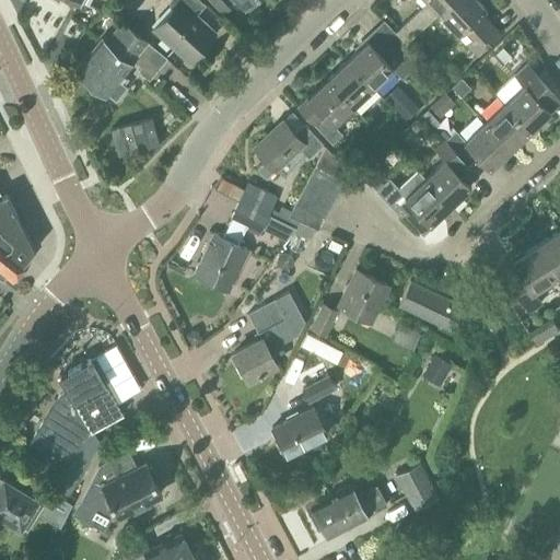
[(154,31),(189,62),(217,32),(197,15),(206,6),(199,0),(173,0),(177,3),(154,31)]
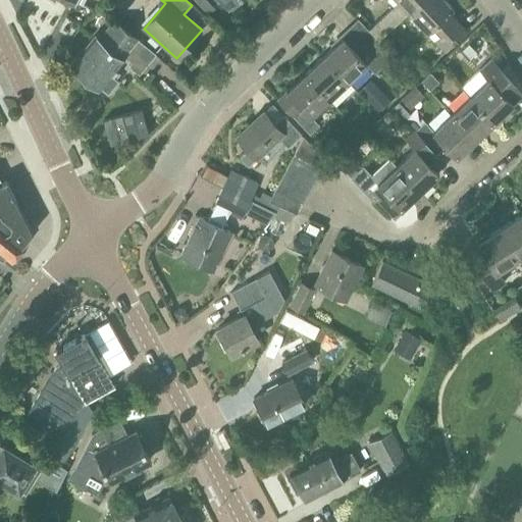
[(196,0),(208,12),(220,0),(223,0),(228,5),(233,0),(196,0)]
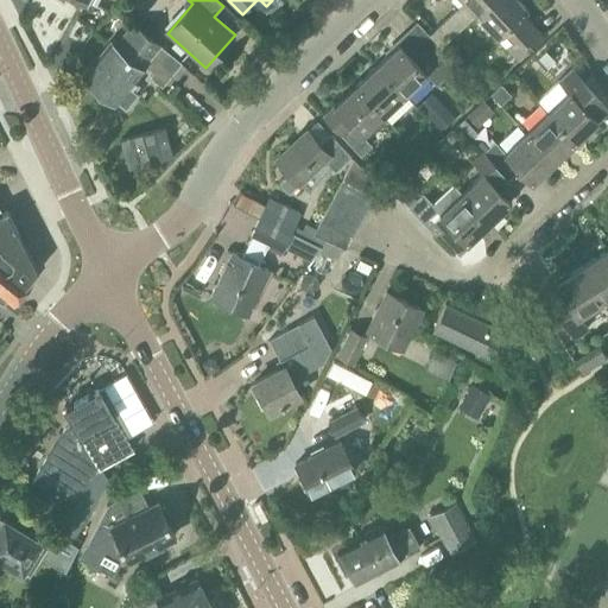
[(457,67),(441,48),(475,14),(491,0),(461,0),(466,5),(457,12),(456,11),(429,36),(432,40),(423,50),(447,76),(457,67)]
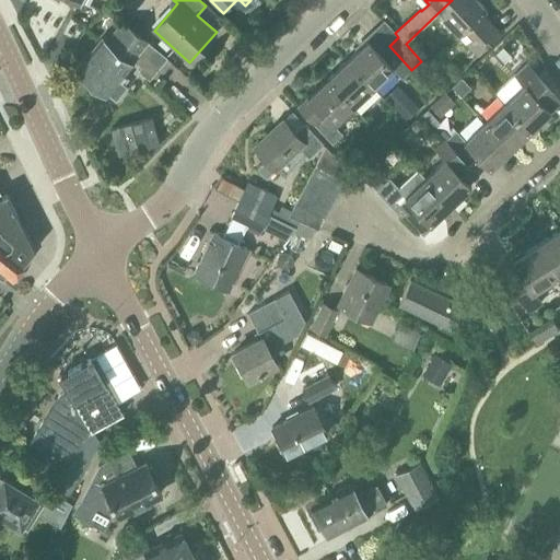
[(477,55),(500,33),(481,12),(486,8),(478,0),(452,0),(438,13),(477,55)]
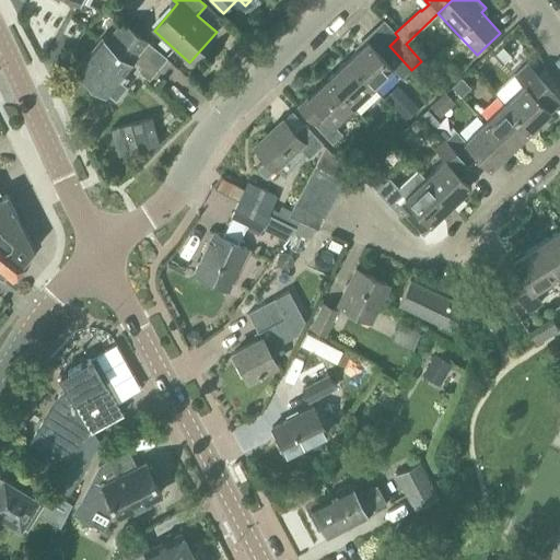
[(103,42),(77,74),(91,86),(93,83),(106,94),(107,93),(117,101),(128,88),(121,82),(126,78),(121,73),(133,59),(142,67),(139,71),(150,79),(166,58),(148,44),(149,42),(124,21),(105,44),(103,42)]
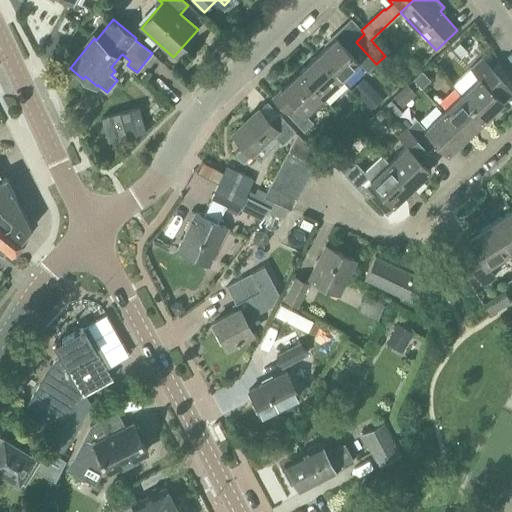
[(317,55),(342,81),(360,64),(367,72),(376,64),(356,42),(355,42),(345,30),(336,38),(335,38),(317,55)]
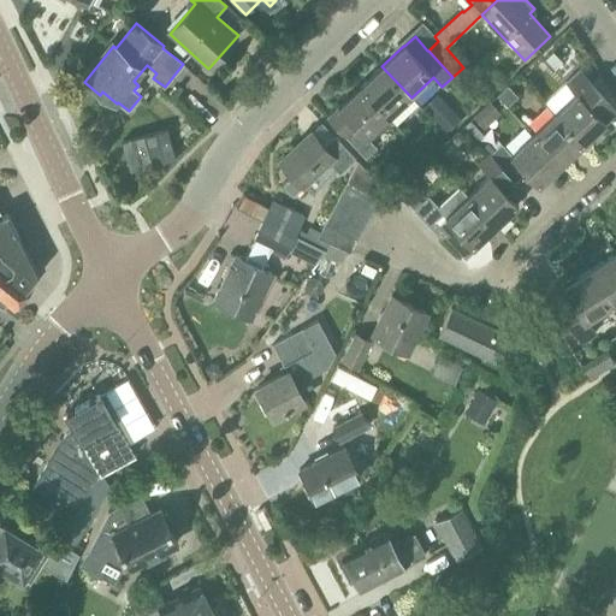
[(552,51),(545,58),(555,69),(563,60),(552,51)]
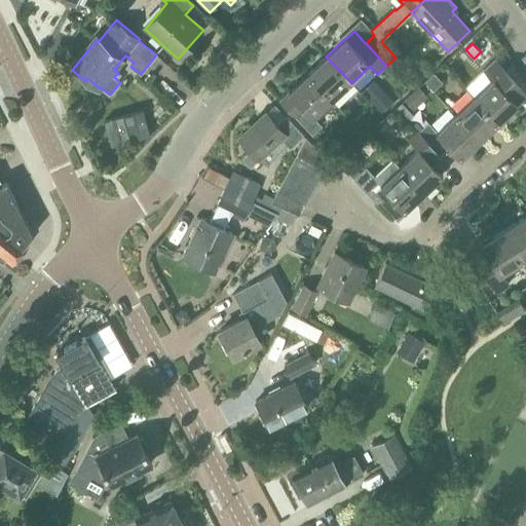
[(351,83),(326,57),(306,74),(332,101),(351,83)]
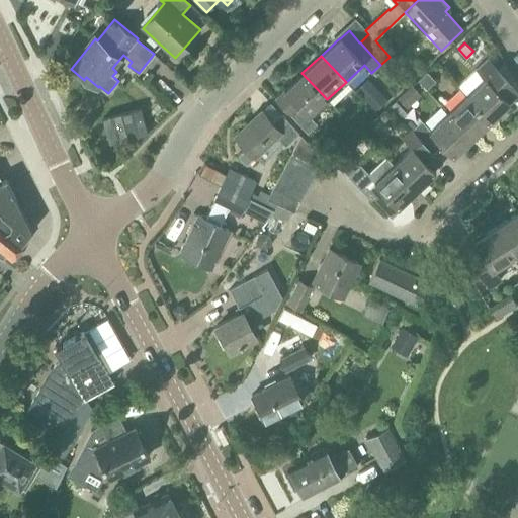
[(476,70),(484,78),(465,94),(490,120),(517,95),(486,61),(476,70)]
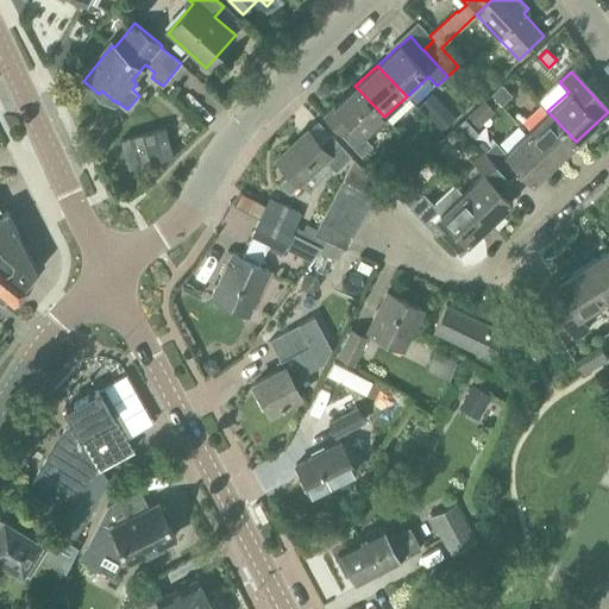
[(502,106),(513,95),(502,85),(491,94),(502,106)]
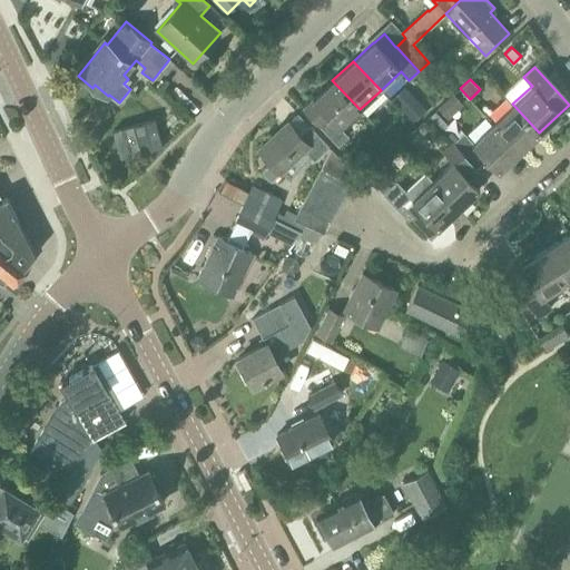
[(337,146),(347,137),(340,128),(360,109),(332,80),(302,108),(337,146)]
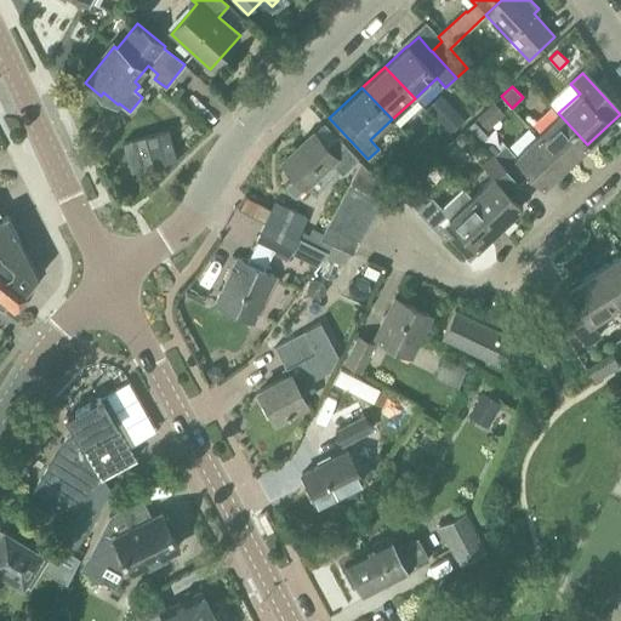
[(437,119),(450,134),(465,120),(453,106),(437,119)]
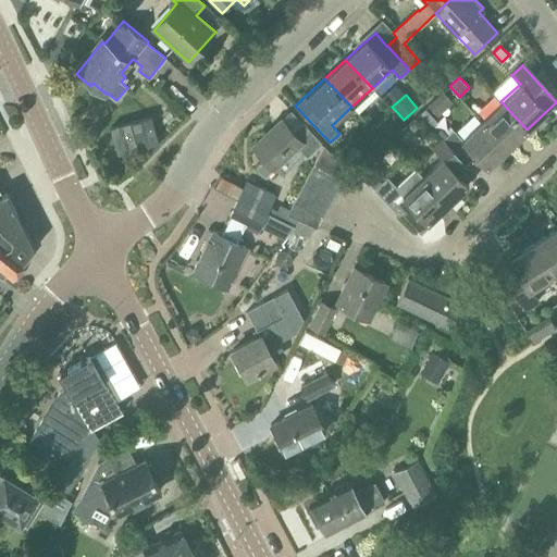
[(527,130),(500,101),(481,120),(507,149),(527,130)]
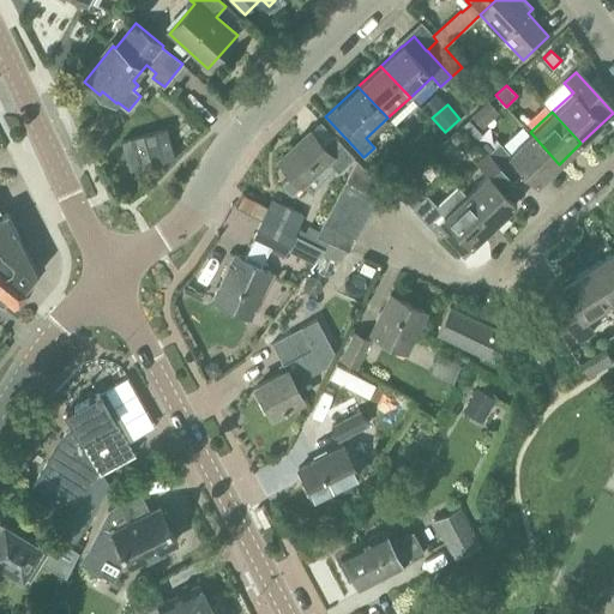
[(309,131),(278,161),(292,175),(282,184),(293,194),(301,185),(327,161),(338,172),(354,157),(333,136),(324,146),(309,131)]
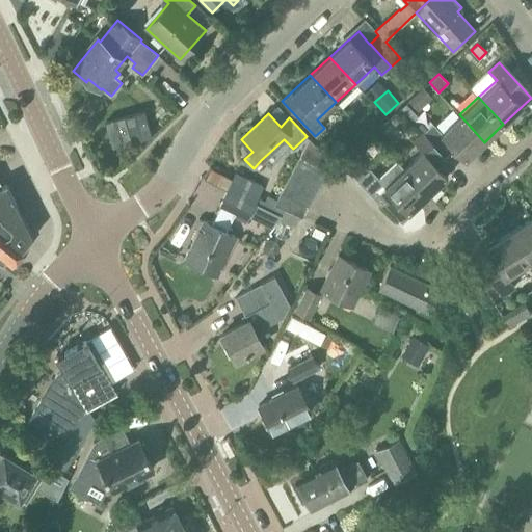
[(423,133),(445,156),(453,148),(466,160),(484,142),(459,114),(441,133),(432,124),(423,133)]
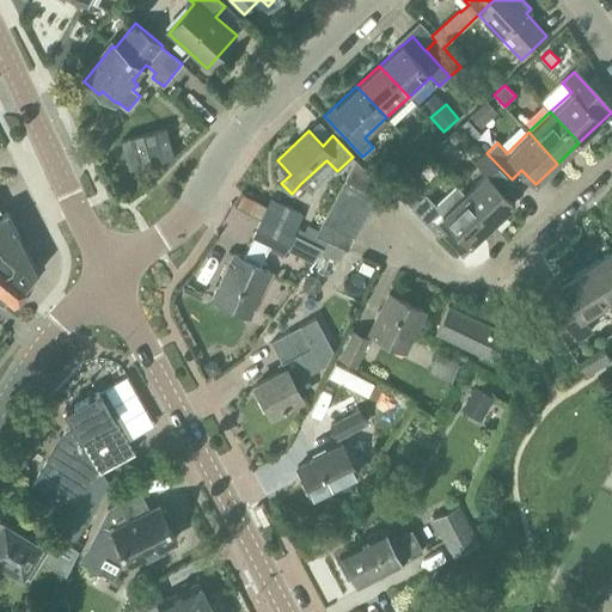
[(430,144),(421,133),(411,142),(421,153),(430,144)]
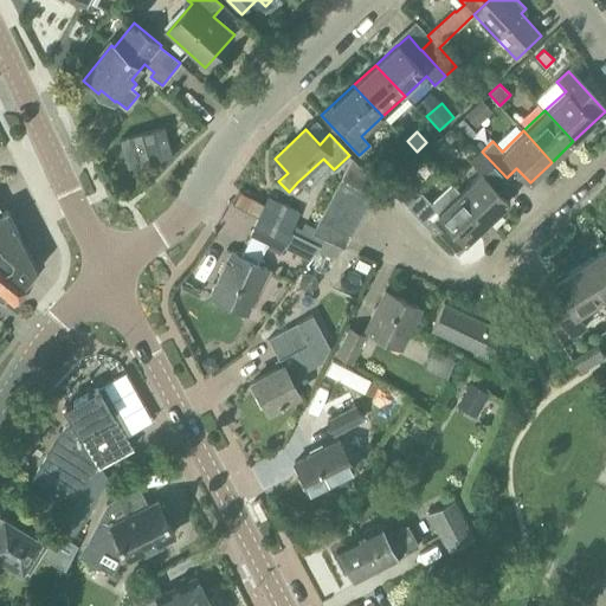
[(507,178),(482,152),(471,161),(481,171),(458,191),(488,223),(510,201),(496,187),(507,178)]
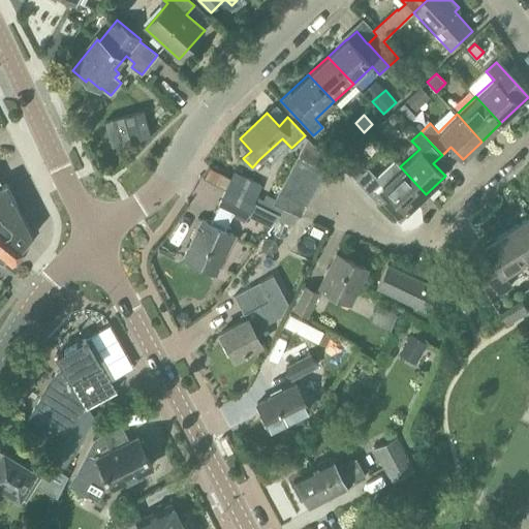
[(330,162),(308,138),(297,159),(323,174),(330,162)]
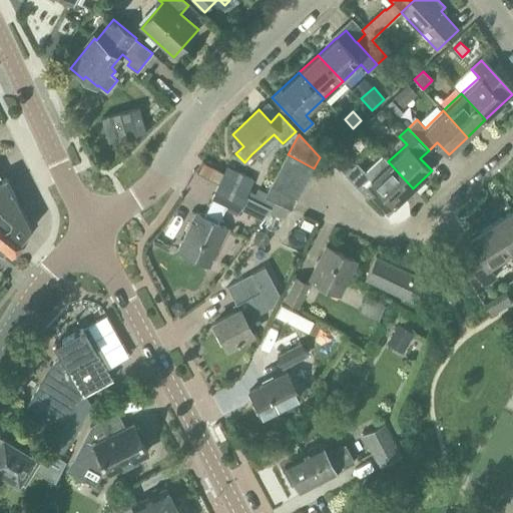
[(338,148),(329,156),(336,165),(341,160),(341,151),(338,148)]
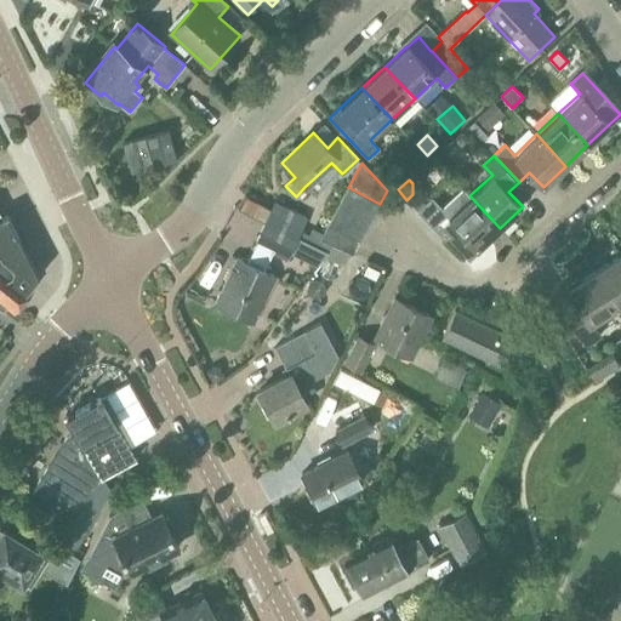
[(374,216),(380,204),(348,187),(341,199),(374,216)]
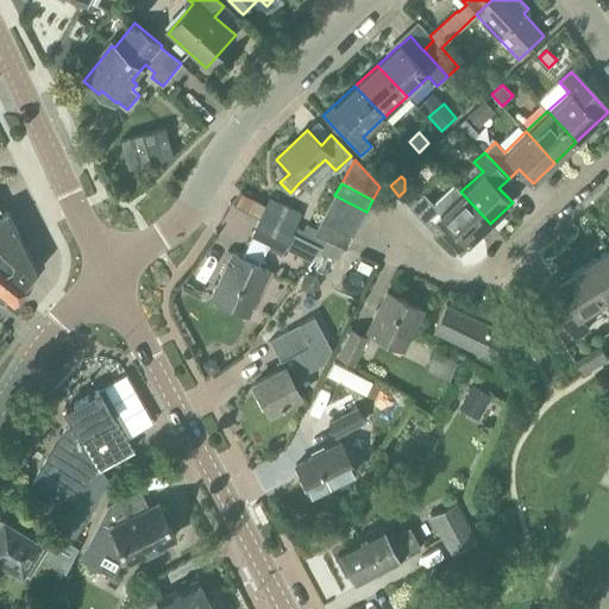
[(433,232),(435,230),(458,253),(490,224),(460,192),(454,186),(434,205),(421,190),(407,203),(433,232)]
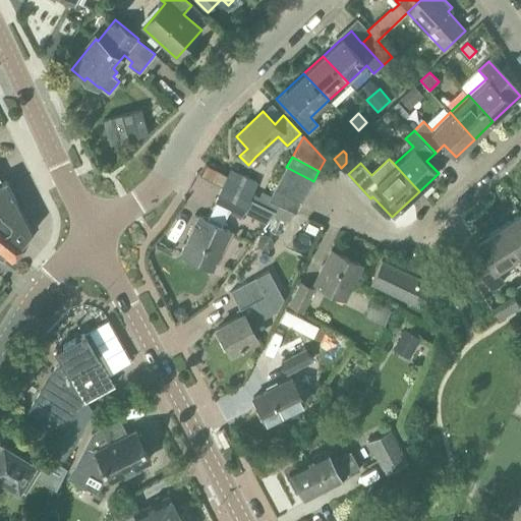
[(222,187),(248,199),(256,182),(230,170),(227,176),(205,166),(199,176),(223,186),(222,187)]
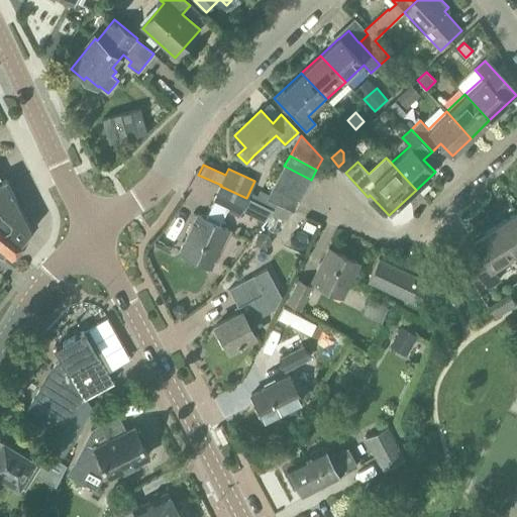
[(305,190),(311,180),(284,166),(279,177),(305,190)]
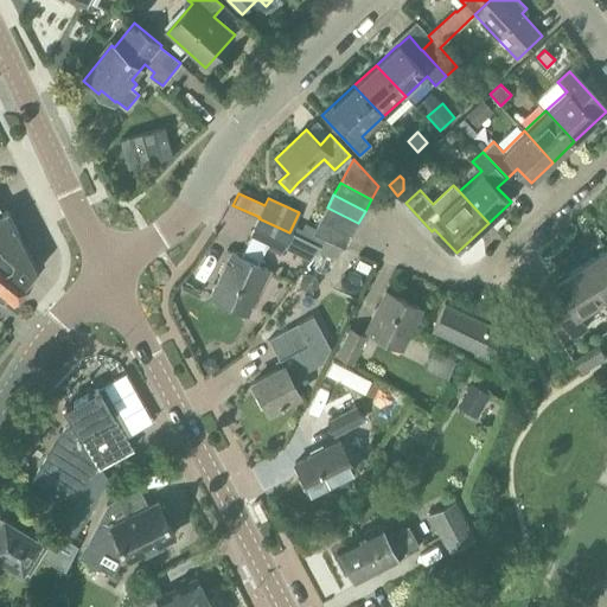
[(0,288),(12,299),(36,269),(7,211),(2,213),(0,208),(0,288)]
